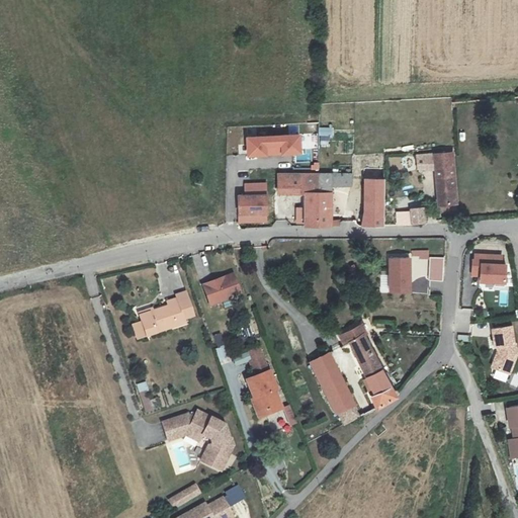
[(299,136),(247,138),(248,157),(300,154),(299,136)]
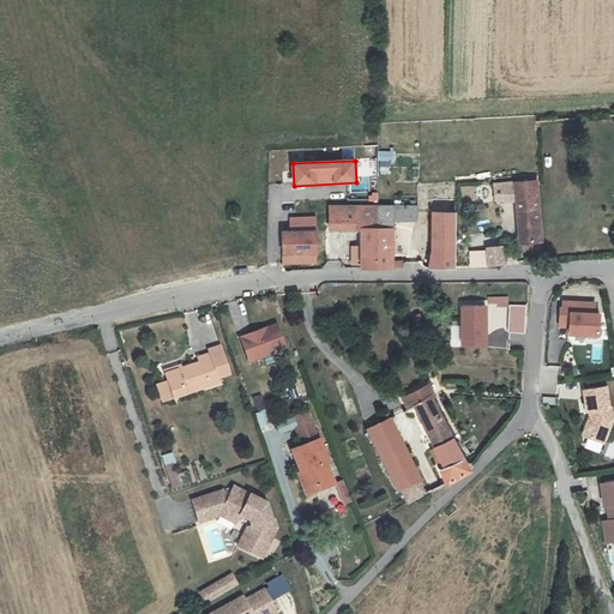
[(517,204),(522,247),(546,246),(539,181),(494,186),(494,200),(501,200),(501,205),(517,204)]
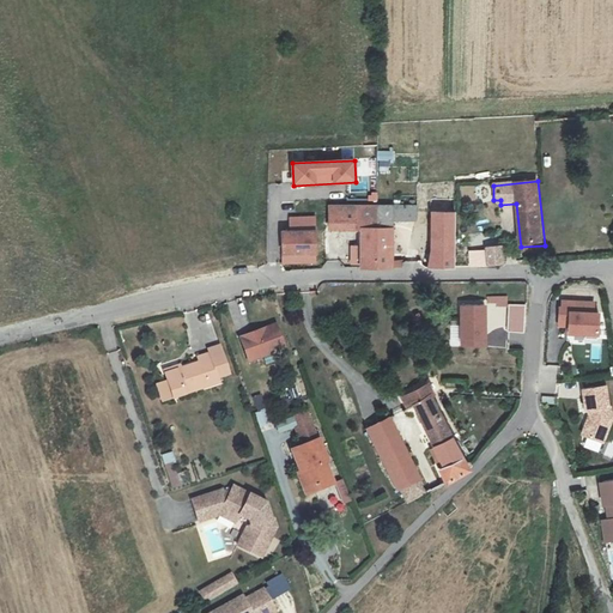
[(359,263),(374,263),(375,204),(327,202),(327,223),(345,225),(359,225),(359,263)]
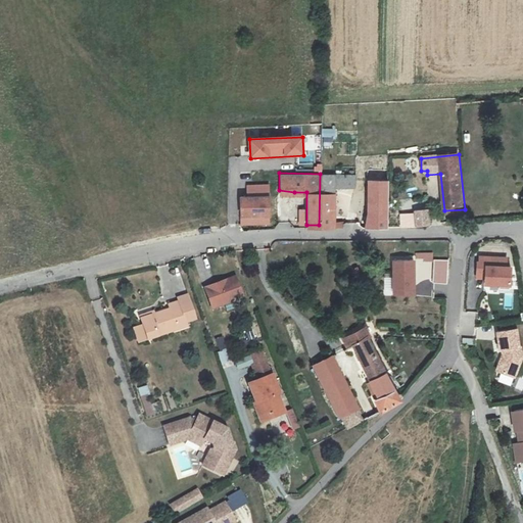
[(354,174),(320,174),(319,225),(335,225),(335,185),(354,185),(354,174)]
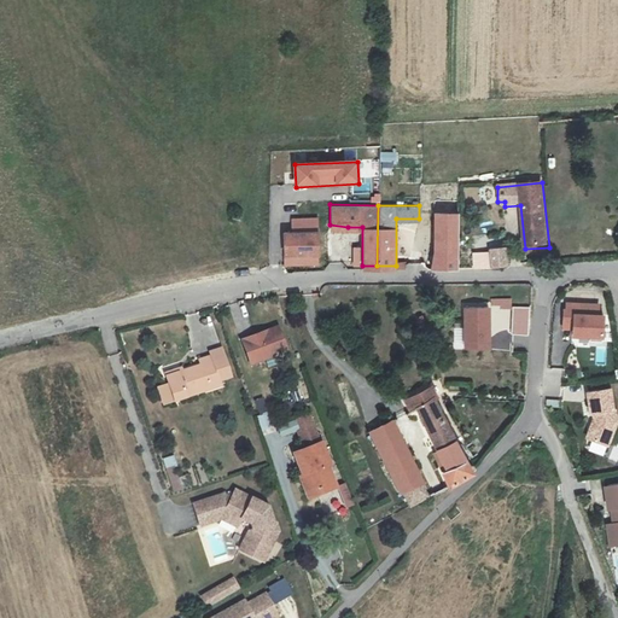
[(432,211),(433,266),(460,266),(459,210),(432,211)]
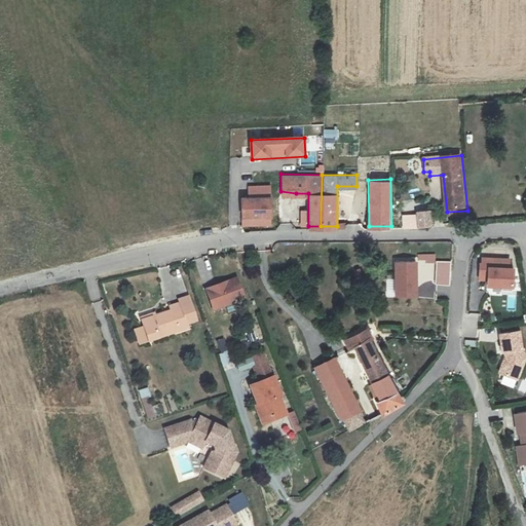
[(241,198),(242,225),(271,225),(271,186),(249,186),(249,198),(241,198)]
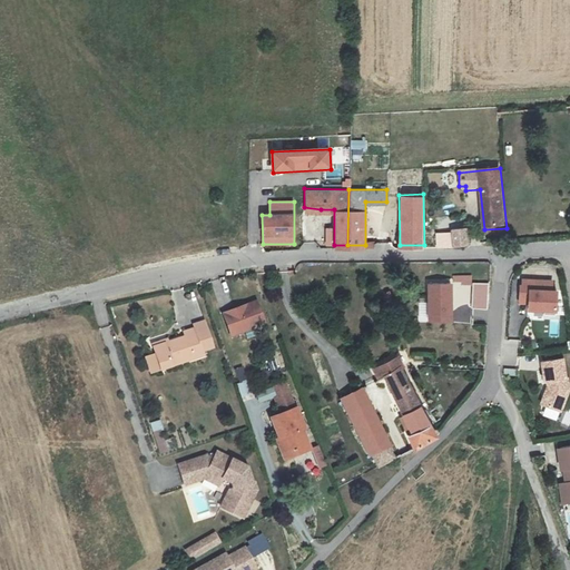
[(454,243),(468,243),(468,226),(453,226),(454,243)]
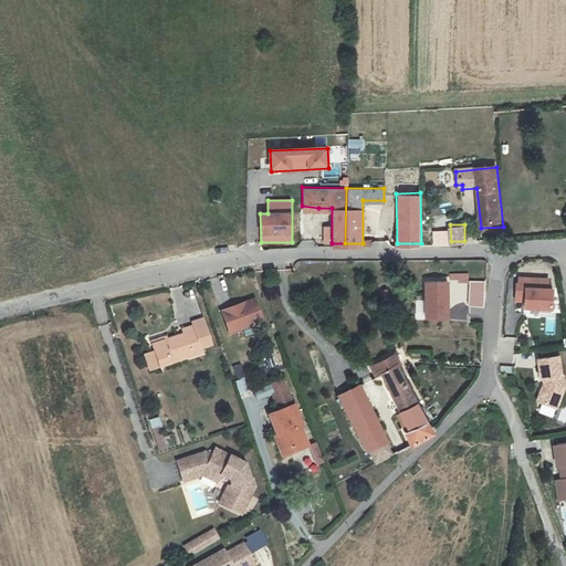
[(548,280),(519,279),(519,285),(516,284),(515,301),(524,301),(524,306),(552,307),(552,290),(547,289),(548,280)]
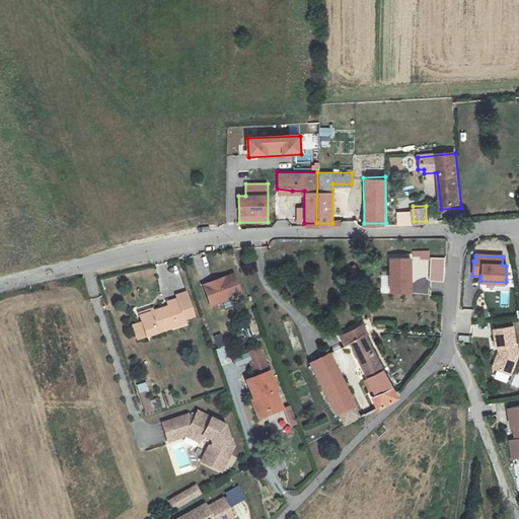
[(432,258),(431,282),(443,282),(444,260),(432,258)]
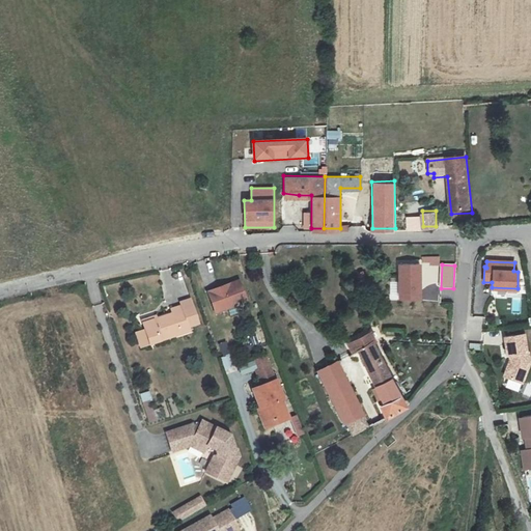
[(400,266),(400,299),(420,299),(420,266),(400,266)]
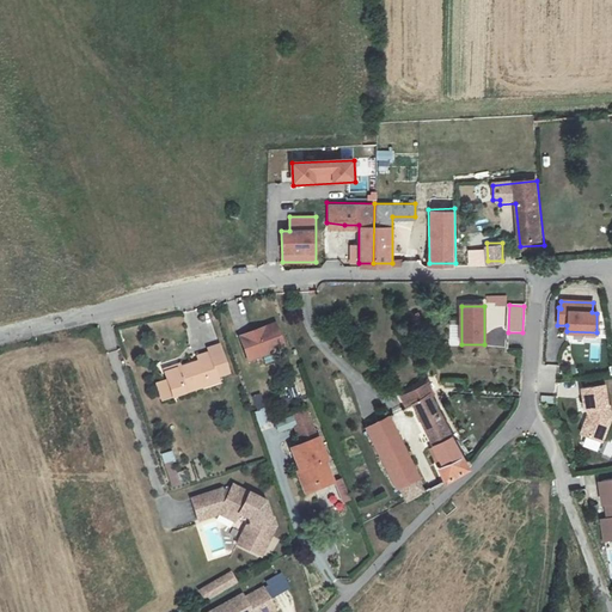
[(254,336),(242,340),(249,359),(261,354),(261,356),(274,352),(274,349),(285,344),(277,326),(267,330),(265,328),(252,332),(254,336)]
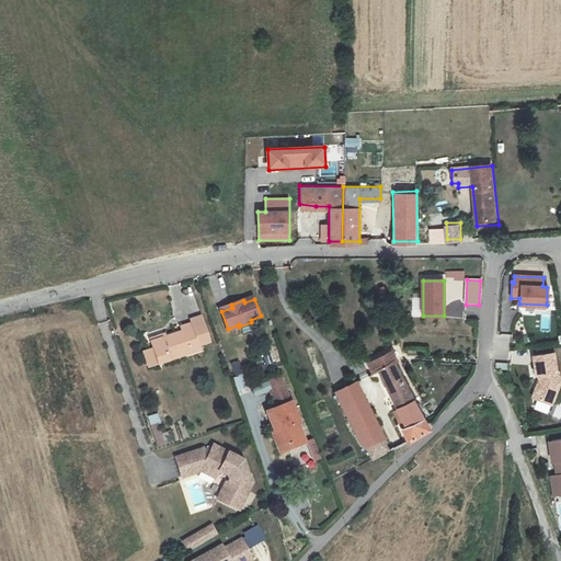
[(158,361),(199,348),(198,343),(209,341),(203,315),(192,317),(193,321),(180,324),(182,330),(151,339),(158,361)]
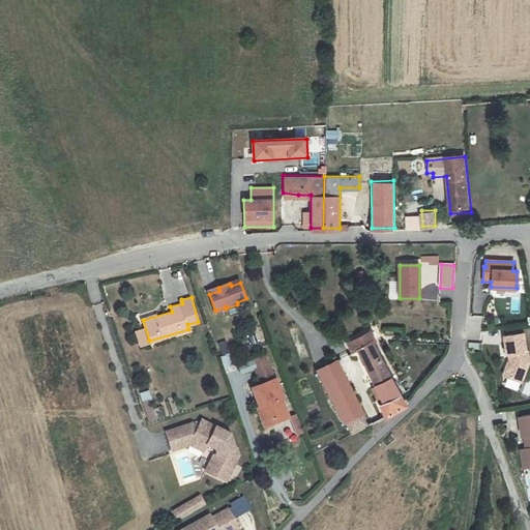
[(507,355),(509,355),(509,360),(503,377),(522,383),(529,364),(524,334),(504,337),(507,355)]
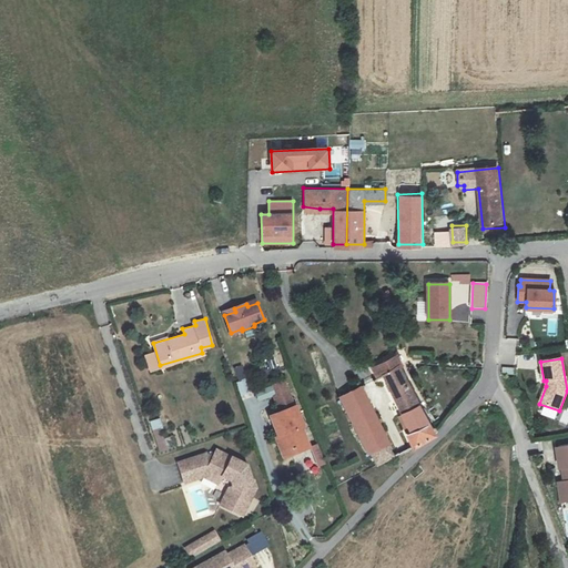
[(399,417),(414,445),(415,447),(429,439),(435,434),(398,361),(386,366),(385,365),(374,371),(377,379),(383,376),(403,416),(399,417)]
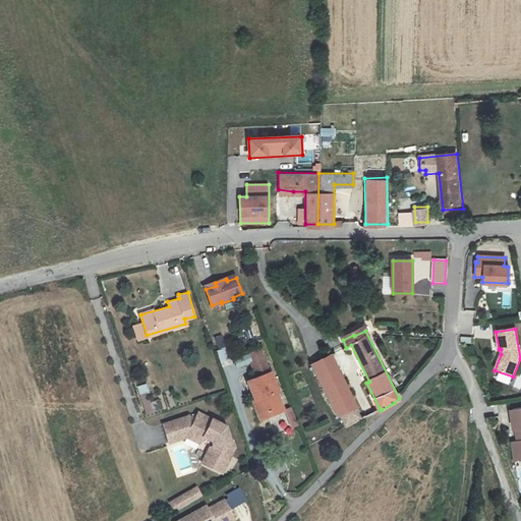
[(226,348),(216,351),(221,366),(231,363),(226,348)]
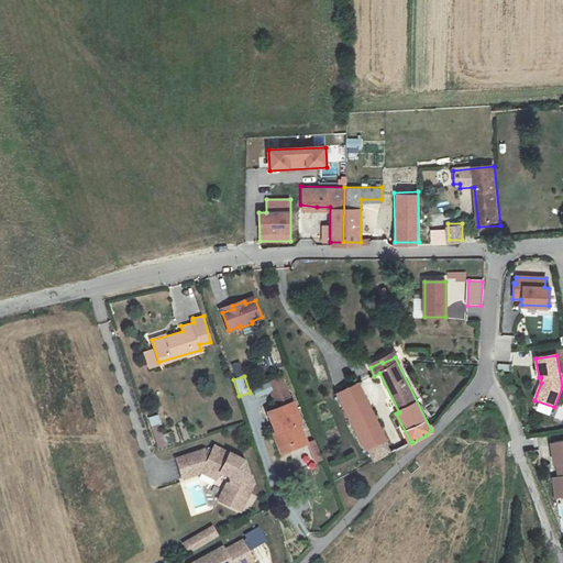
[(285,376),(273,379),(277,388),(274,390),(277,401),(282,399),(284,406),(269,410),(277,434),(273,435),(279,454),(306,444),(295,416),(299,415),(285,376)]
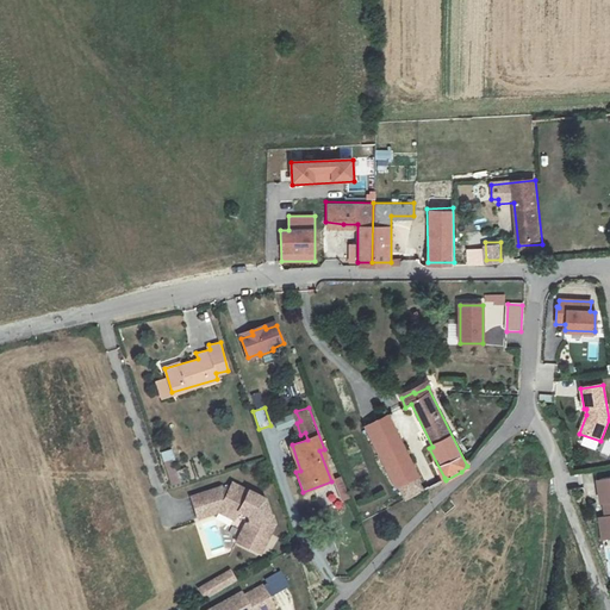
[(277,422),(279,429),(293,423),(291,416),(277,422)]
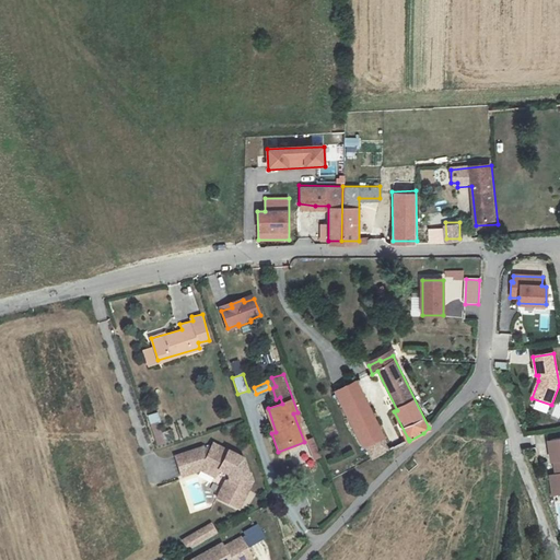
[(389,452),(388,448),(357,382),(336,393),(363,448),(368,447),(374,461),(389,452)]
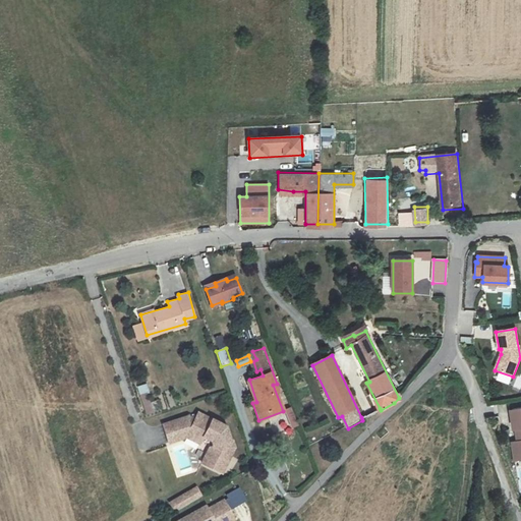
[(146,391),(138,393),(145,412),(153,409),(146,391)]
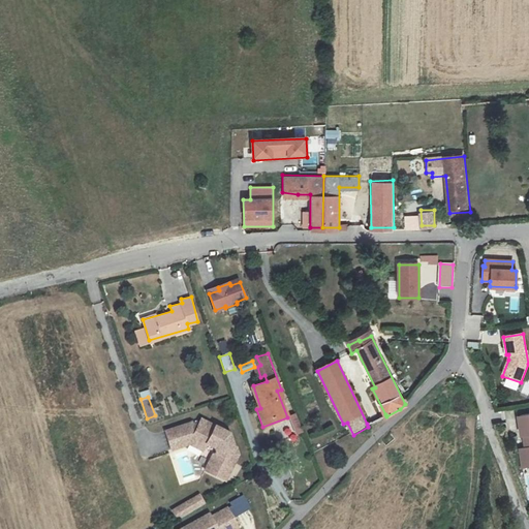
[(153,408),(156,417),(164,415),(161,405),(153,408)]
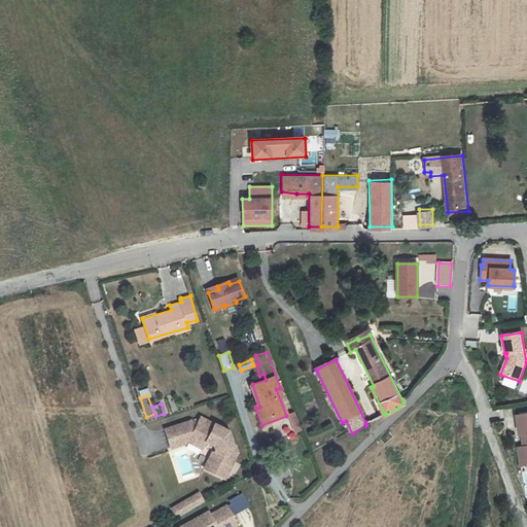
[(288,414),(293,434),(301,432),(295,413),(288,414)]
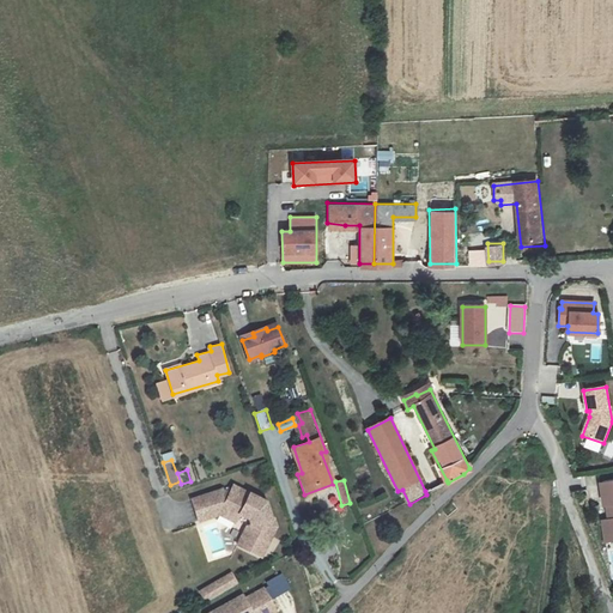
[(612,480),(600,483),(604,505),(608,505),(611,520),(602,521),(606,541),(612,540),(612,480)]
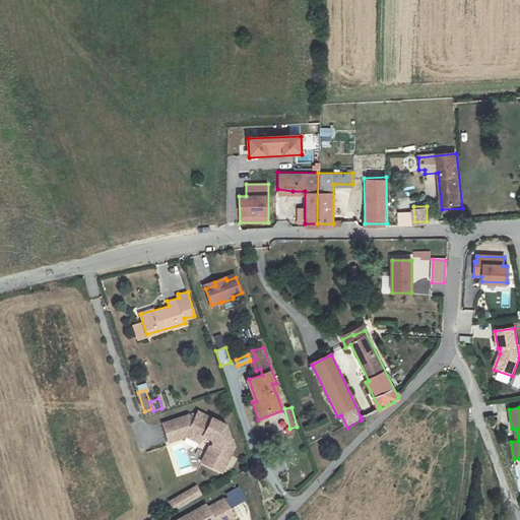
[(186,415),(160,424),(166,442),(184,436),(187,429),(201,436),(208,440),(211,446),(202,463),(219,472),(232,447),(230,439),(228,440),(223,426),(196,411),(192,418),(186,415)]
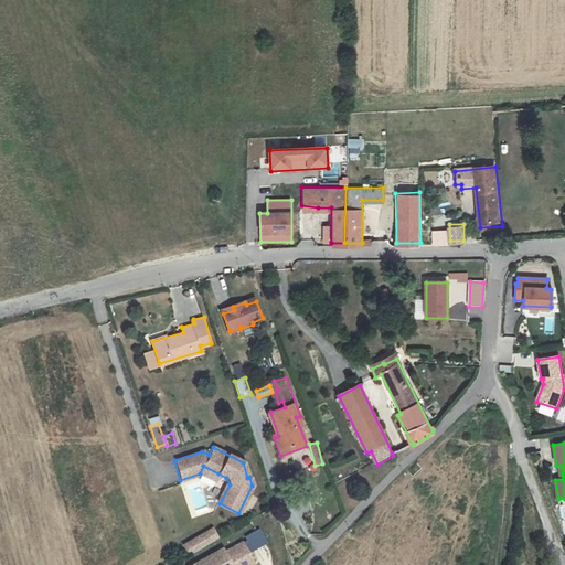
[(183,546),(189,554),(219,537),(213,529),(183,546)]
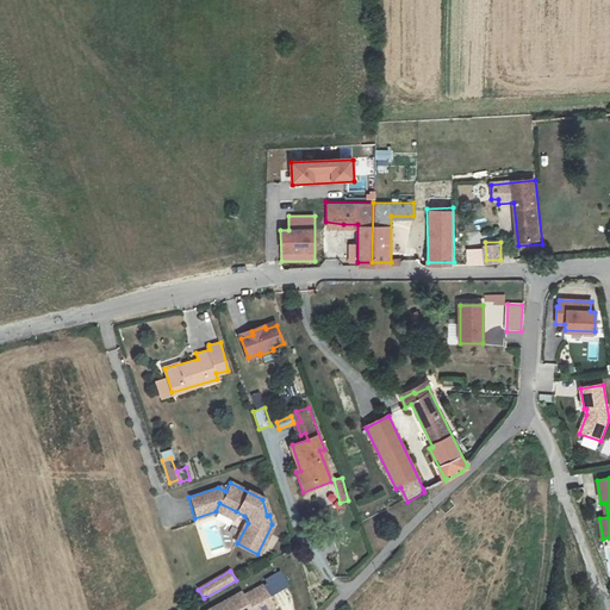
[(282,574),(260,586),(267,599),(290,587),(282,574)]
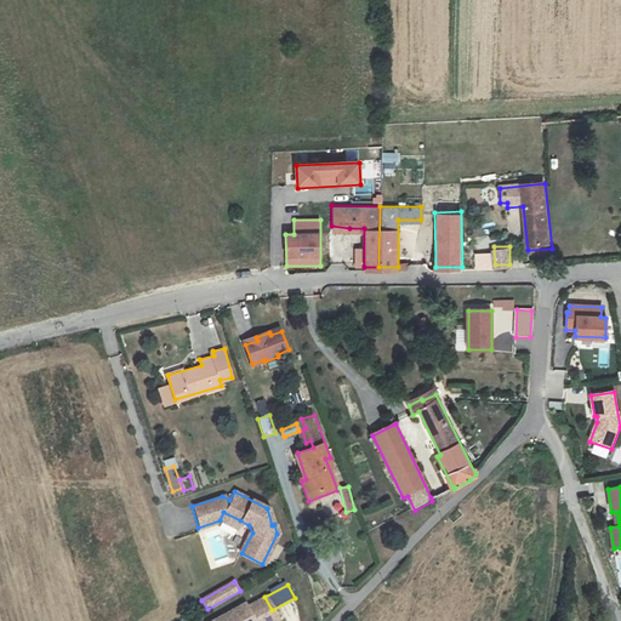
[(211,620),(274,620),(277,620),(272,610),(265,597),(245,608),(243,604),(211,620)]
